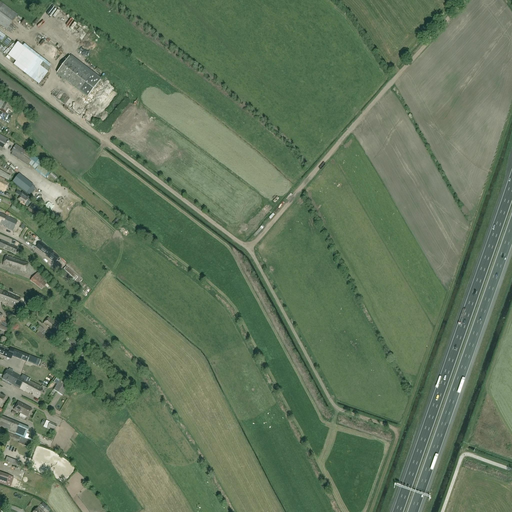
[(0,24),(2,26),(1,27),(10,32),(14,27),(10,25),(17,15),(0,1),(0,24)]
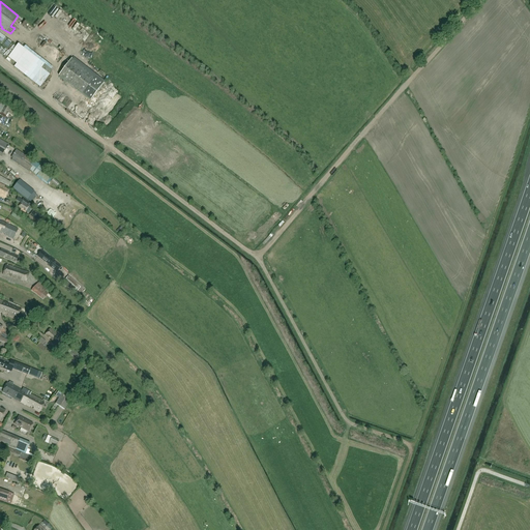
[(40,87),(52,71),(23,49),(16,57),(20,60),(15,66),(40,87)]
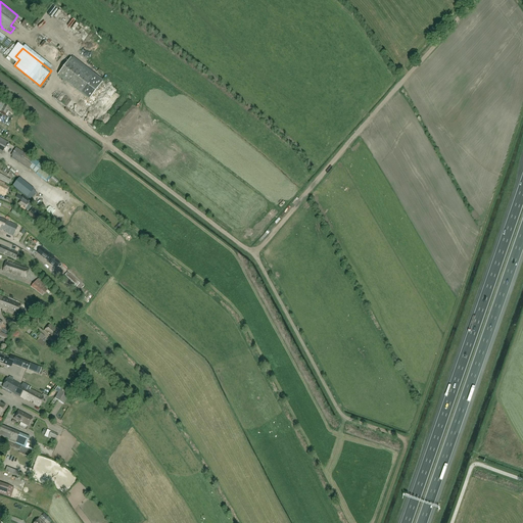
[(48,58),(56,61),(60,52),(52,49),(48,58)]
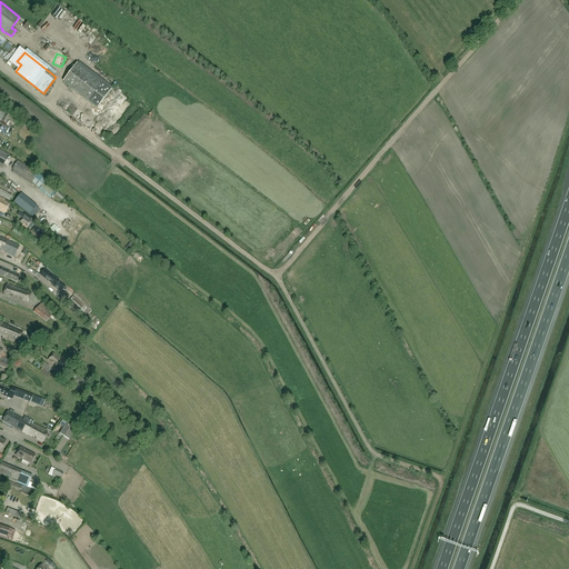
[(97,108),(111,90),(77,63),(62,82),(97,108)]
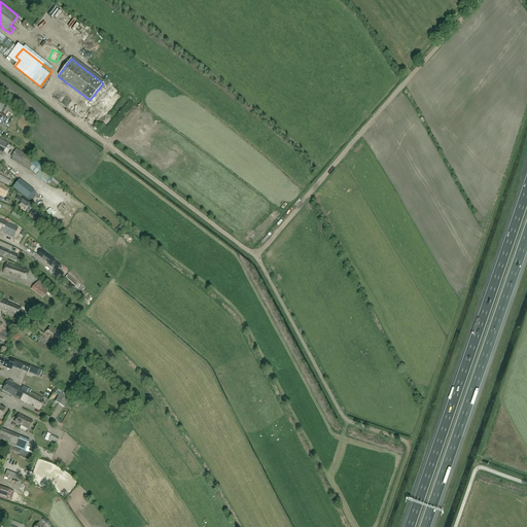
[(68,107),(70,105),(59,96),(57,98),(68,107)]
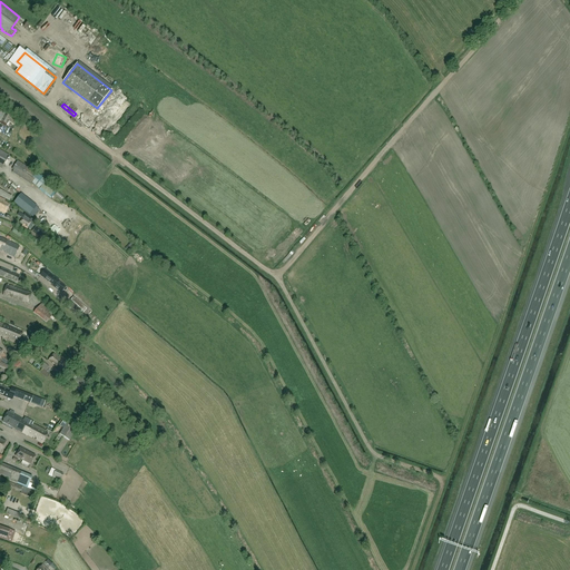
[(0,123),(7,126),(11,116),(0,109),(0,123)]
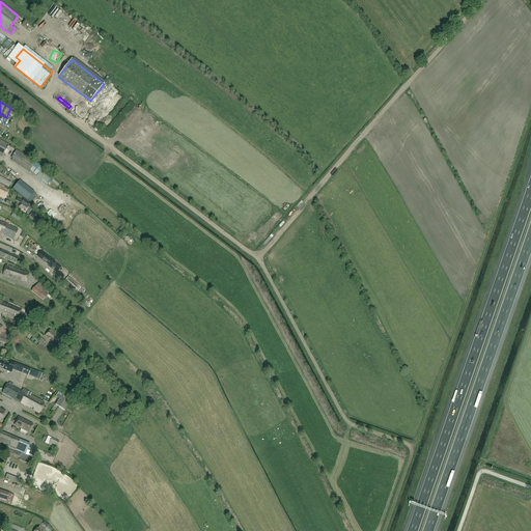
[(0,155),(2,157),(8,145),(0,139),(0,155)]
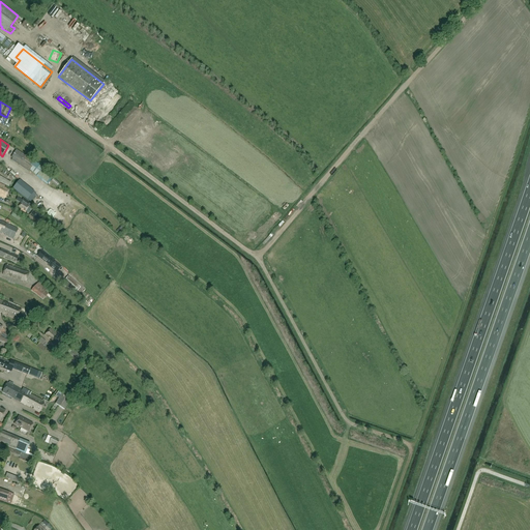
[(57,179),(42,169),(36,163),(17,150),(11,157),(12,158),(11,160),(29,172),(30,170),(37,176),(36,176),(47,185),(50,187),(54,183),(57,179)]
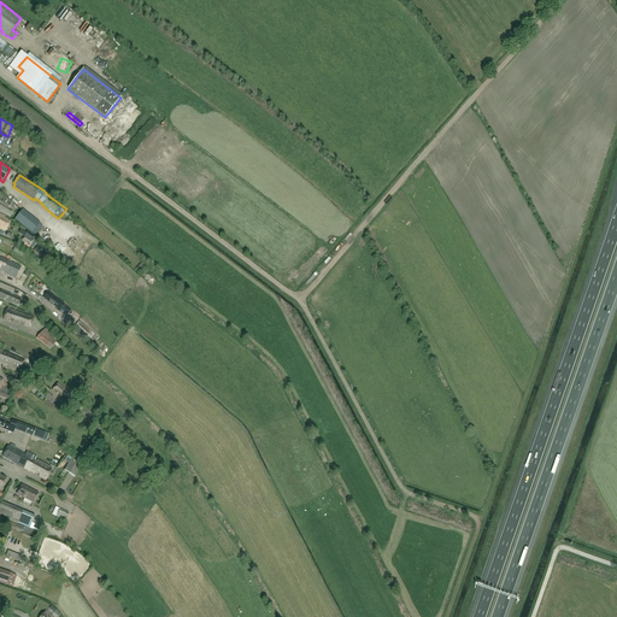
[(0,206),(0,211),(11,218),(13,212),(0,206)]
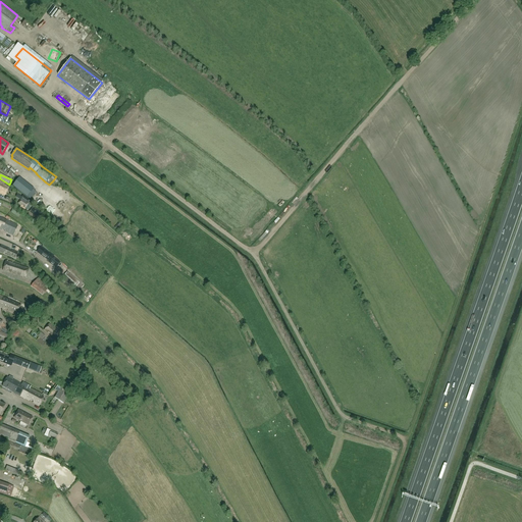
[(0,180),(0,194),(3,196),(9,188),(4,185),(5,184),(0,181),(0,180)]
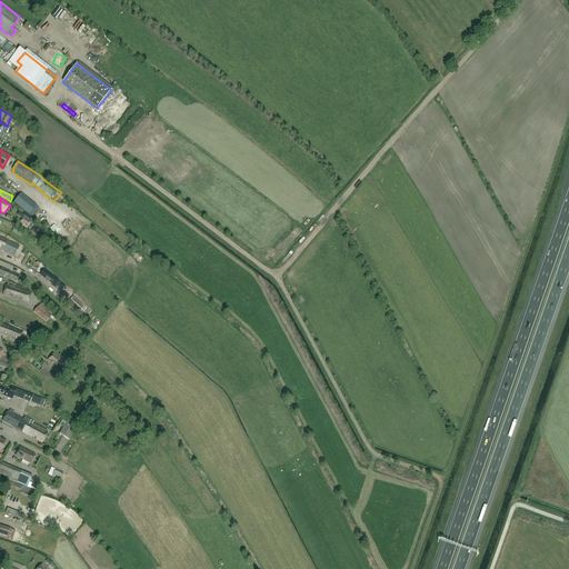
[(36,207),(30,215),(32,217),(39,209),(36,207)]
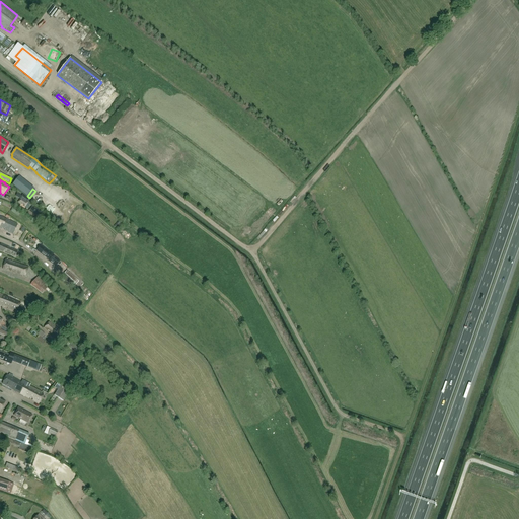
[(19,201),(18,203),(21,205),(21,204),(23,206),(24,206),(27,209),(30,205),(28,203),(28,202),(29,200),(22,195),(22,196),(21,198),(19,201)]
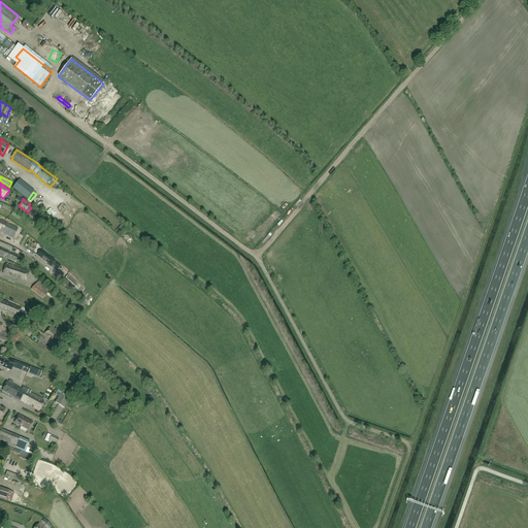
[(43,208),(46,203),(36,198),(33,203),(43,208)]
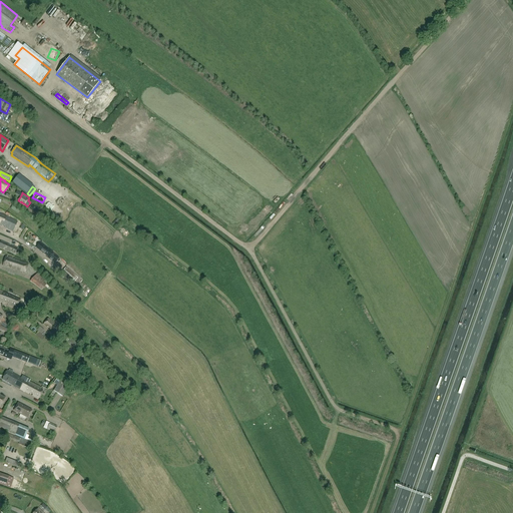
[(53,197),(63,205),(65,202),(59,198),(60,197),(55,193),(53,197)]
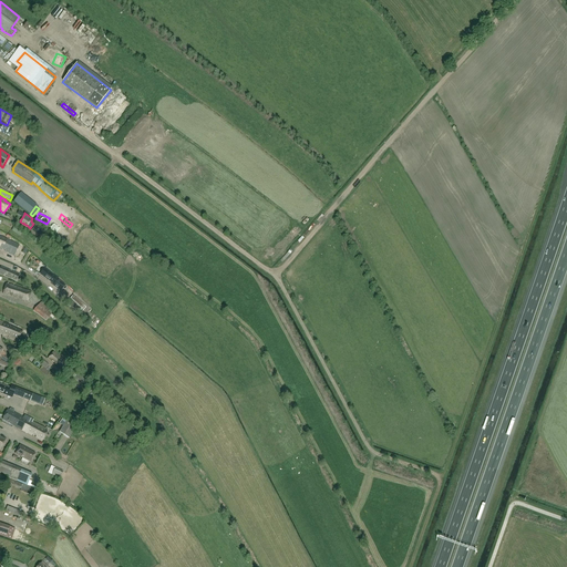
[(42,236),(45,232),(41,228),(37,225),(33,230),(38,234),(42,236)]
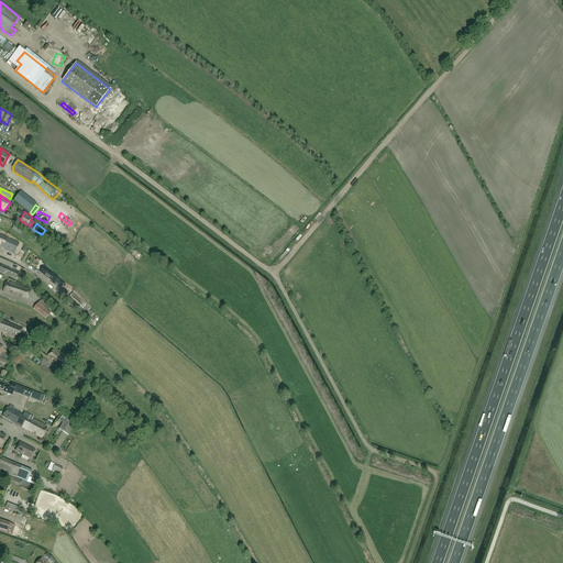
[(14,224),(11,229),(19,234),(21,230),(14,224)]
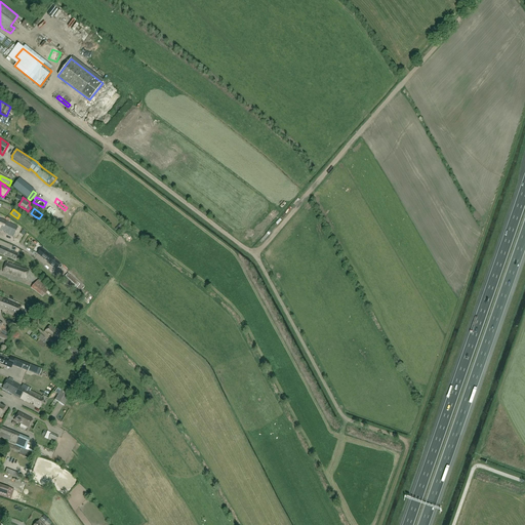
[(270,217),(272,219),(278,213),(275,211),(270,217)]
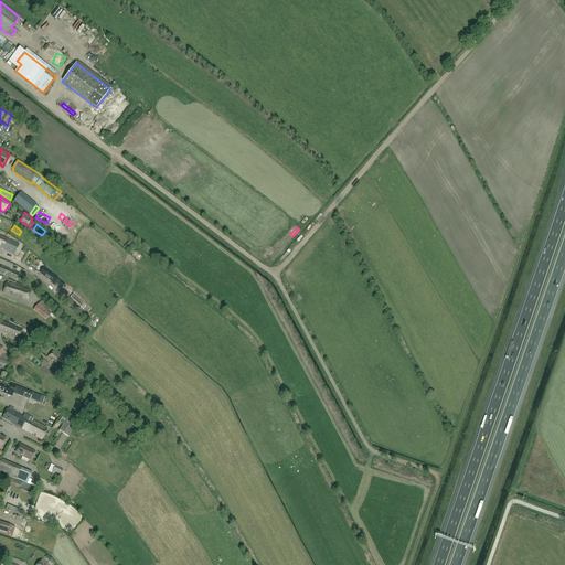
[(12,254),(17,244),(0,235),(0,248),(2,249),(2,248),(6,249),(6,251),(12,254)]
